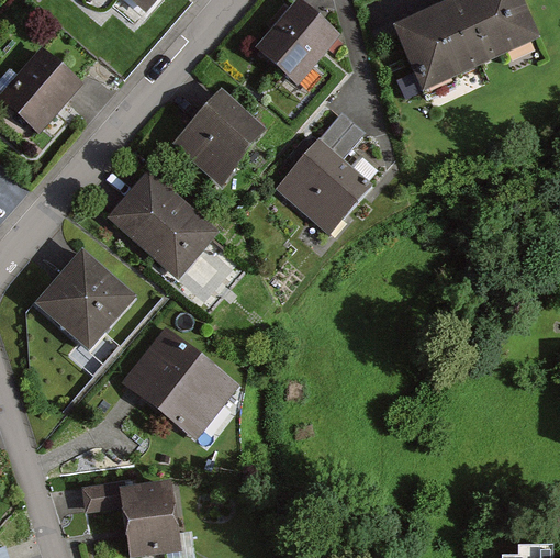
[(132,0),(147,12),(157,0),(132,0)]
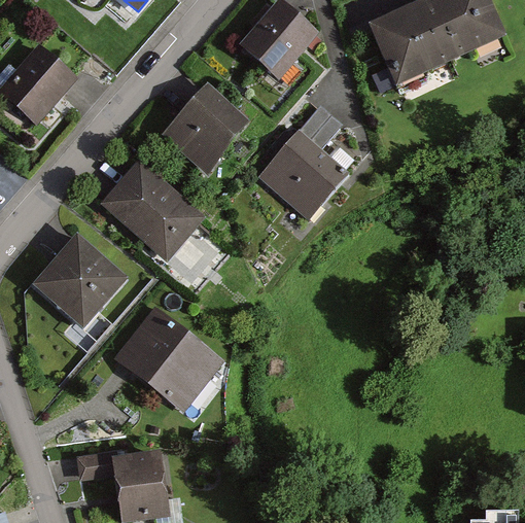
[(319,33),(280,0),(278,0),(239,46),(278,80),(319,33)]
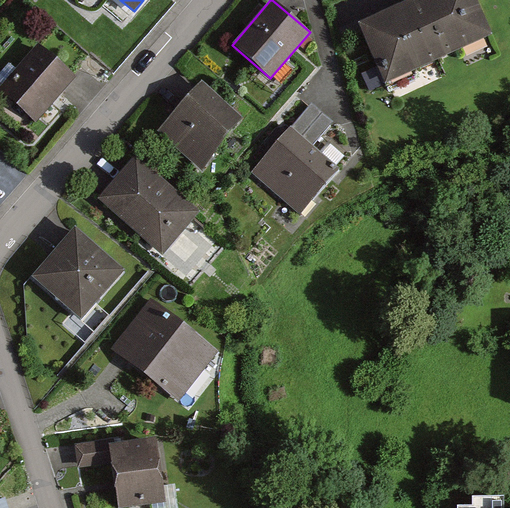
[(493,31),(479,0),(405,0),(359,21),(386,80),(493,31)]
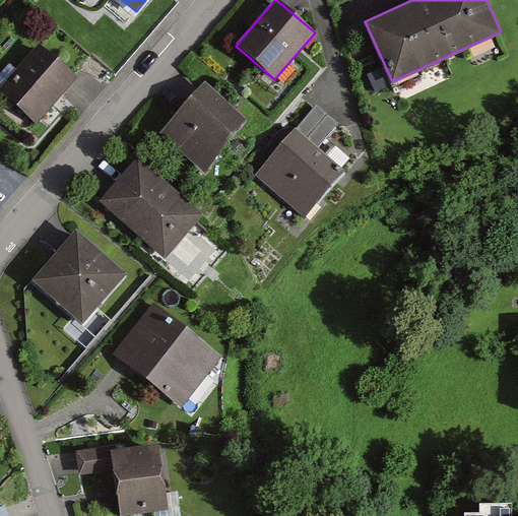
[(0,92),(36,124),(77,78),(39,44),(0,86),(0,92)]
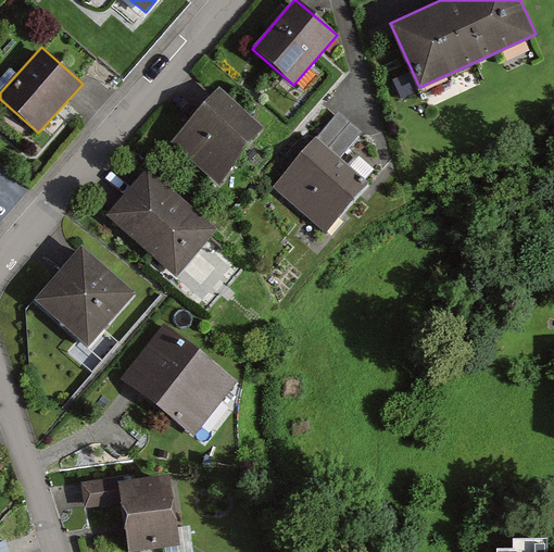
[(262,127),(218,89),(173,140),(216,178),(262,127)]
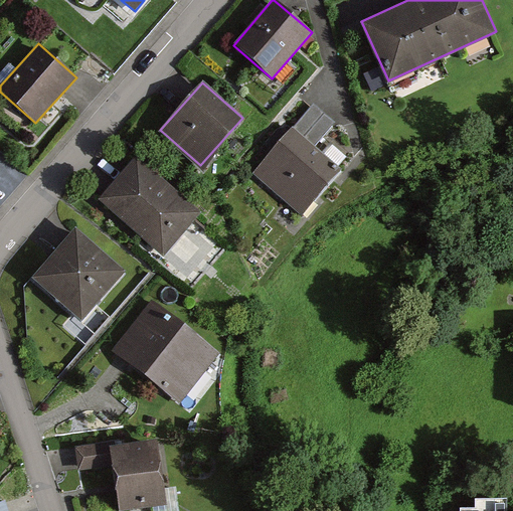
[(339,166),(312,145),(332,119),(312,102),(254,175),(303,212),(339,166)]
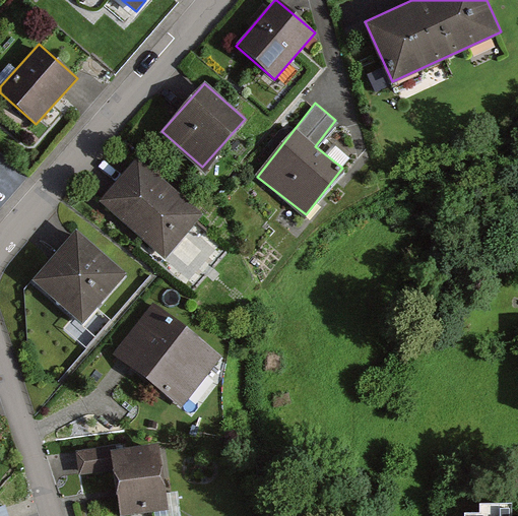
[(165,258),(203,214),(140,159),(102,203),(165,258)]
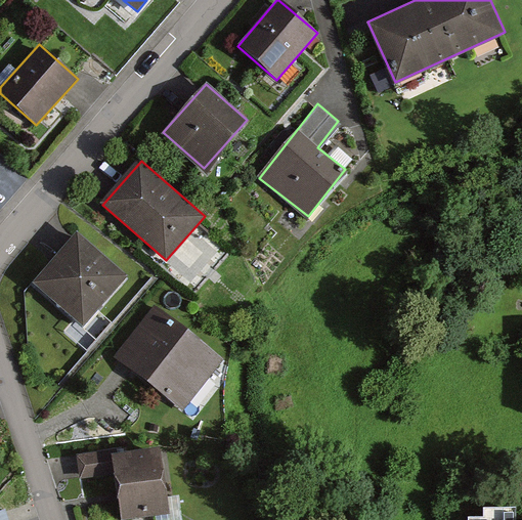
[(130,278),(79,232),(33,283),(84,329),(130,278)]
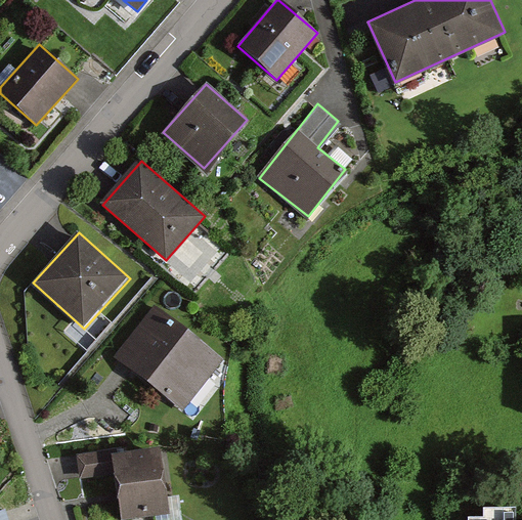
[(222,359),(156,306),(116,356),(183,409),(222,359)]
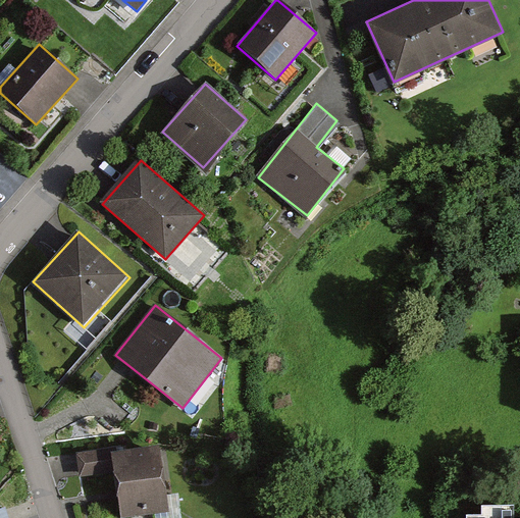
[(116,450),(78,455),(80,475),(116,471),(121,517),(137,517),(169,514),(160,447),(116,453),(116,450)]
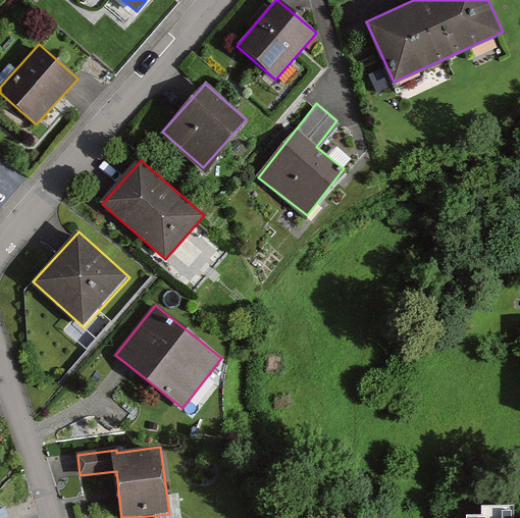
[(514,517),(514,508),(478,508),(478,517),(465,517),(464,517),(514,517)]
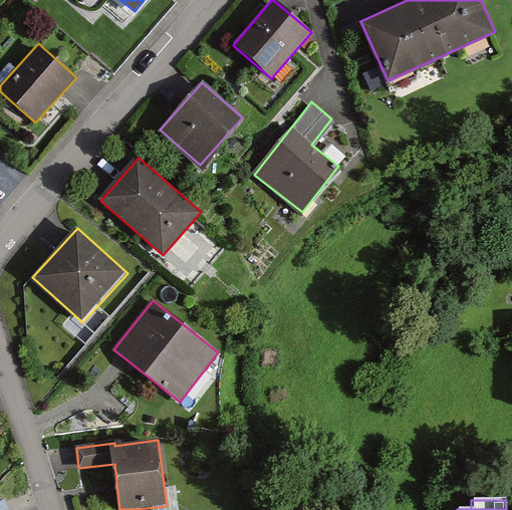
All buildings are outlined.
